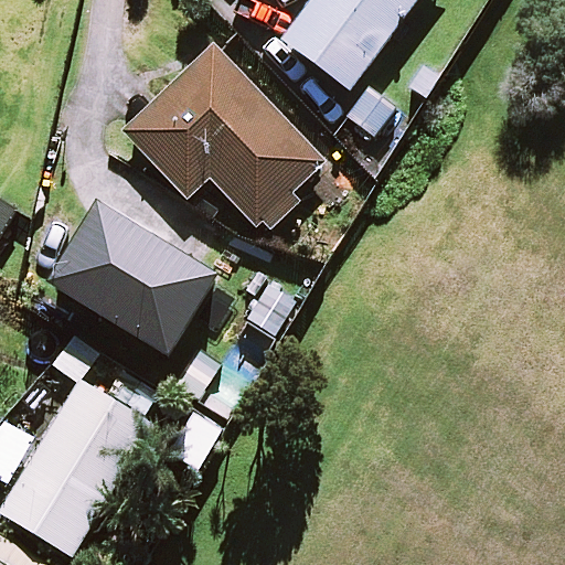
[(419,0),(317,0),(284,43),(349,93),(419,0)]
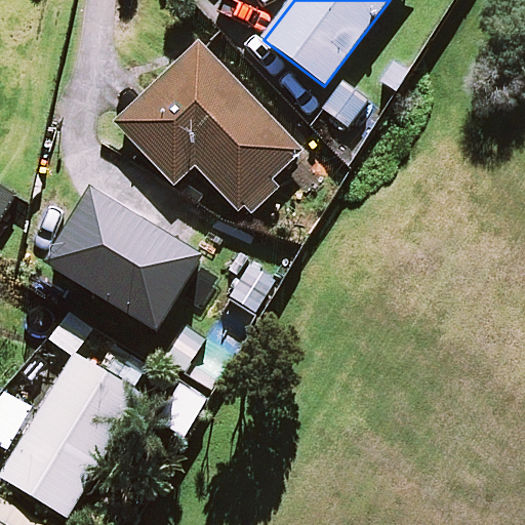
[(174,188),(196,168),(239,213),(243,210),(251,217),(283,189),(276,182),(303,157),(200,47),(116,125),(174,188)]
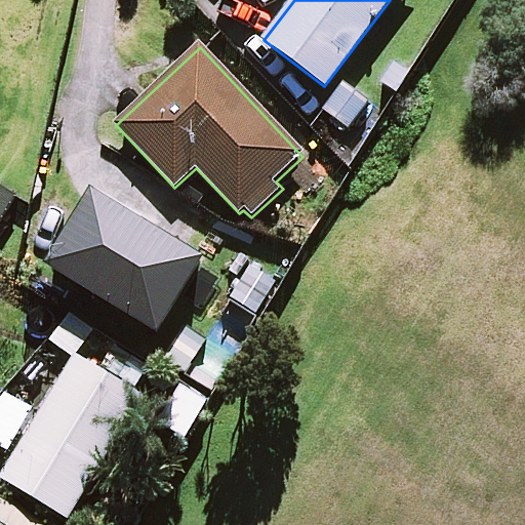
[(365,102),(333,82),(317,108),(349,127),(365,102)]
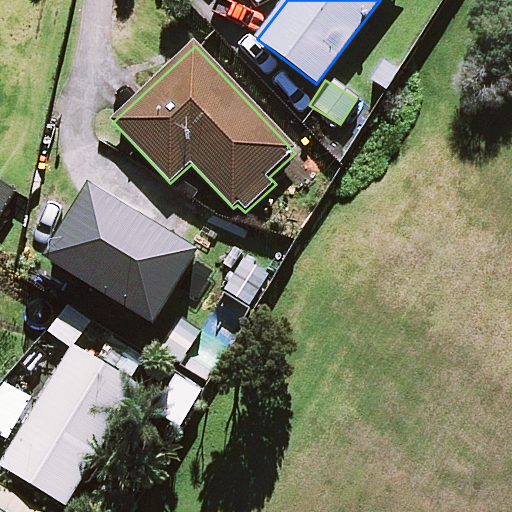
[(0,210),(12,190),(0,182),(0,210)]
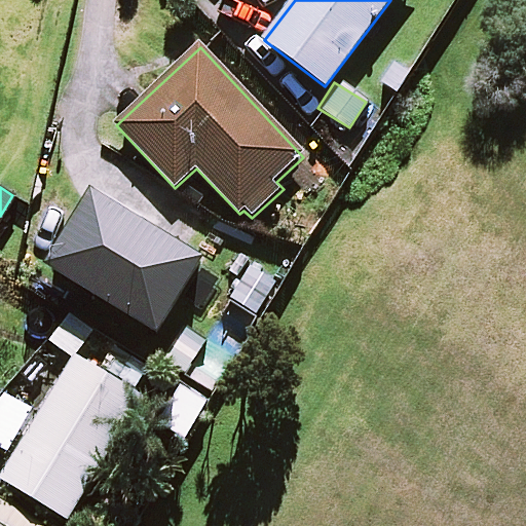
[(62,238),(45,267),(158,335),(176,305),(198,318),(221,283),(198,268),(203,260),(90,191),(62,238)]
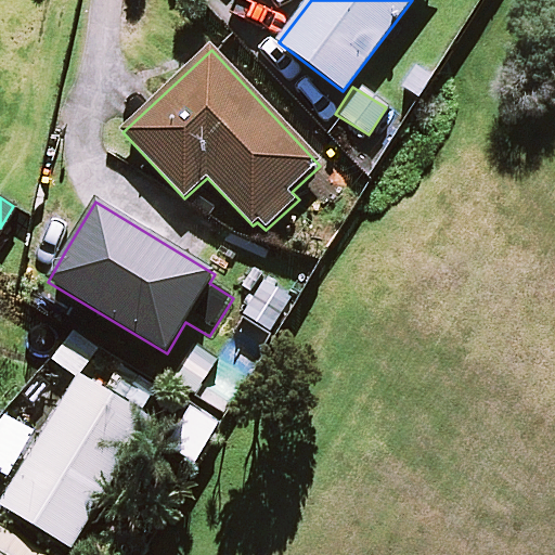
[(1,506),(72,549),(151,415),(142,411),(155,388),(120,368),(107,390),(80,373),(1,506)]
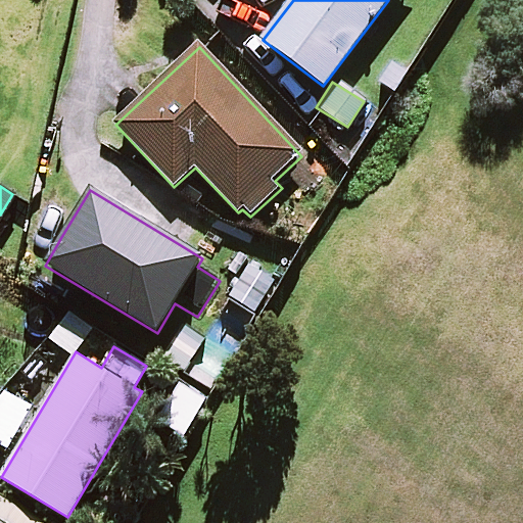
[(33,410),(4,391),(0,396),(0,445),(6,449),(33,410)]
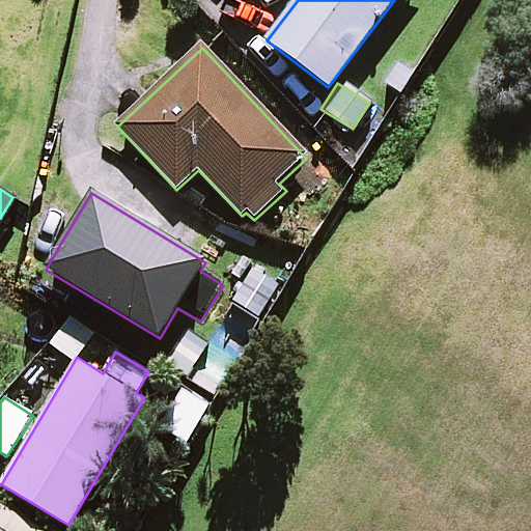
[(43,530),(0,505),(0,530),(43,530)]
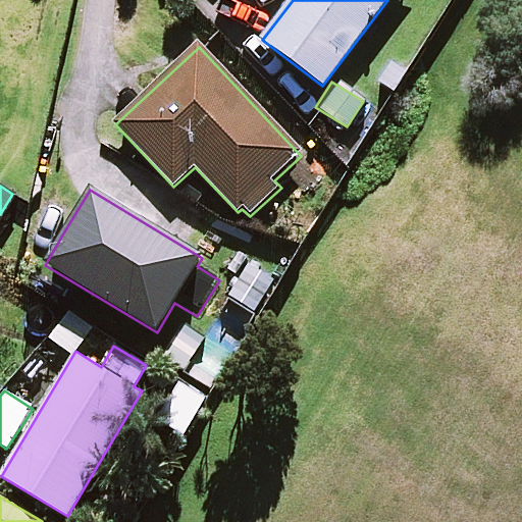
All buildings are outlined.
